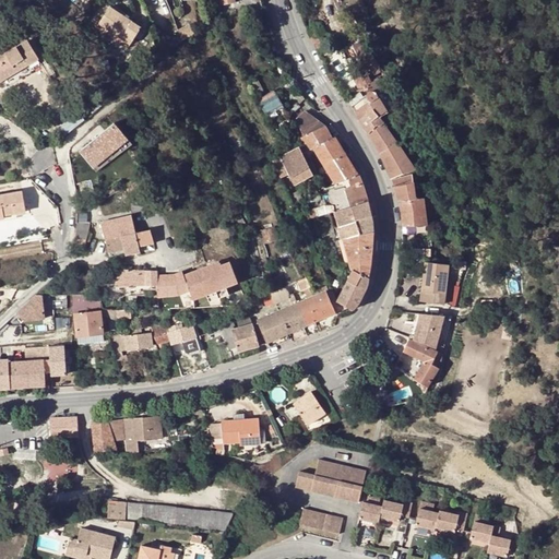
[(361,7),(359,0),(344,0),(346,10),(361,7)]
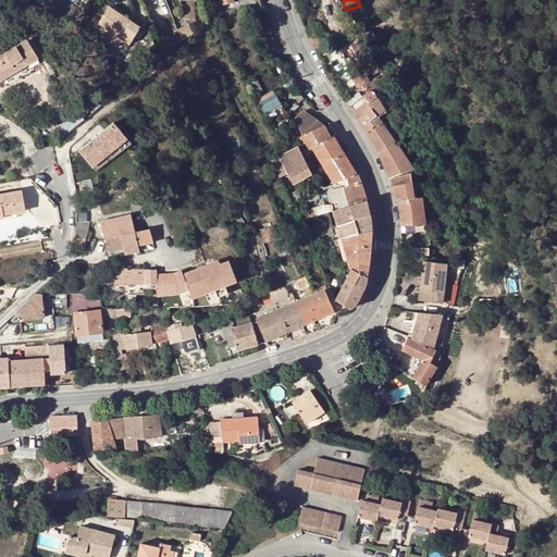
[(141,27),(130,20),(116,10),(111,7),(100,23),(132,44),(141,27)]
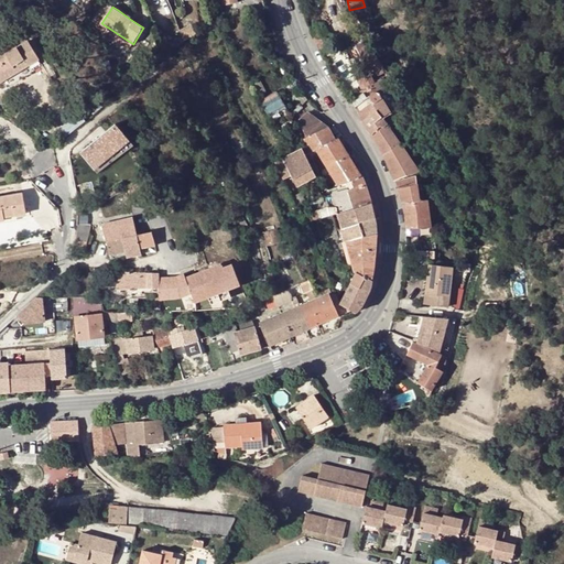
[(120,8),(118,10),(131,20),(133,17),(120,8)]
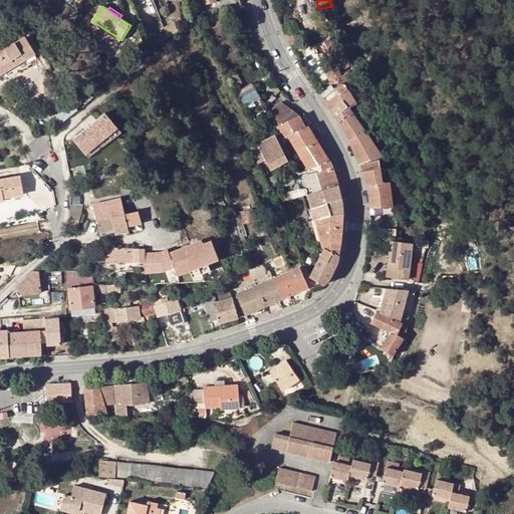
[(216,19),(215,14),(205,17),(207,22),(216,19)]
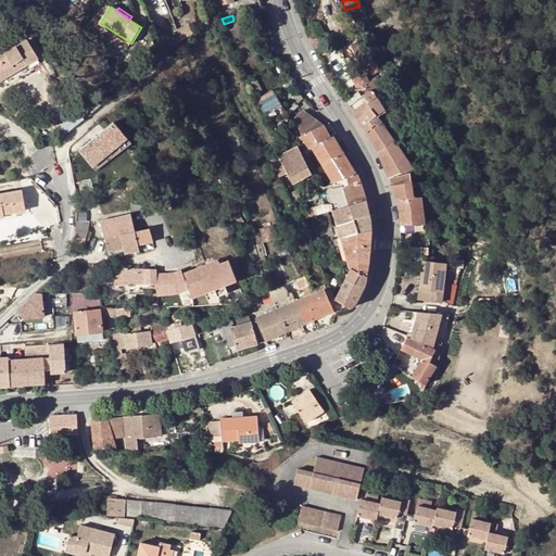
[(325,37),(314,42),(317,48),(328,42),(325,37)]
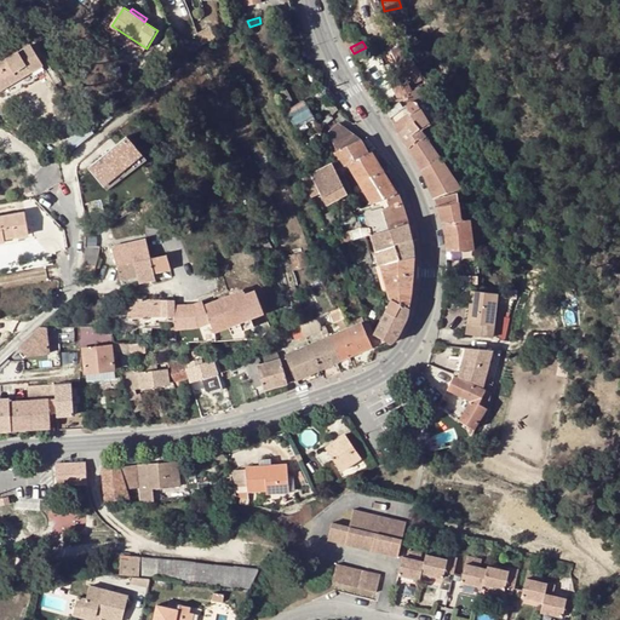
[(0,58),(0,91),(15,82),(44,65),(32,45),(4,61),(3,57),(0,58)]
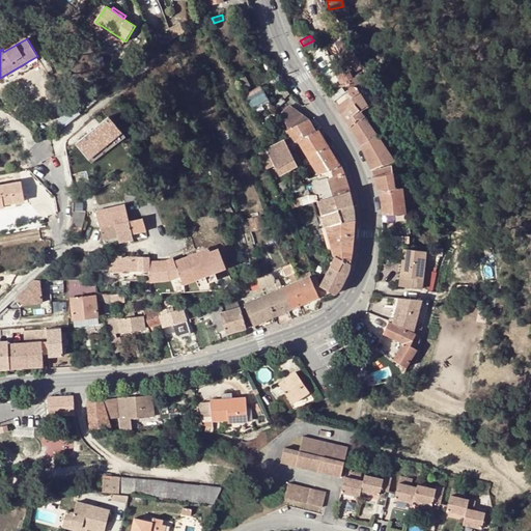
[(338,76),(341,82),(352,76),(348,70),(338,76)]
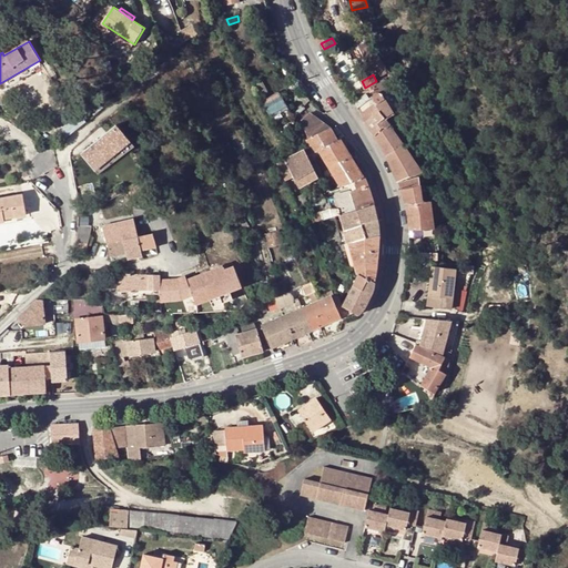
[(365,102),(357,108),(361,113),(368,107),(375,101),(375,100),(375,99),(375,98),(375,97),(376,95),(376,94),(378,94),(379,94),(382,95),(383,95),(379,91),(365,102)]
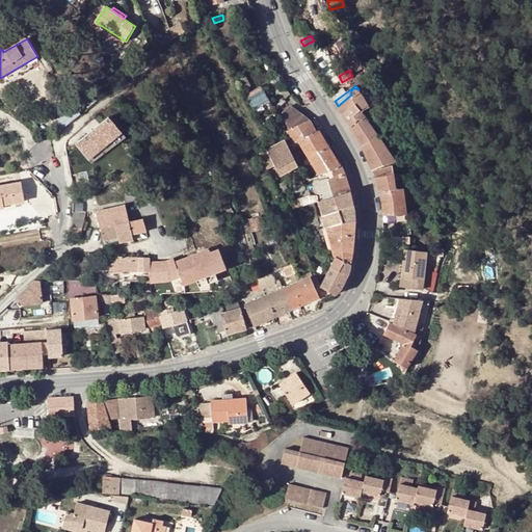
[(262,86),(246,95),(254,107),(268,99),(262,86)]
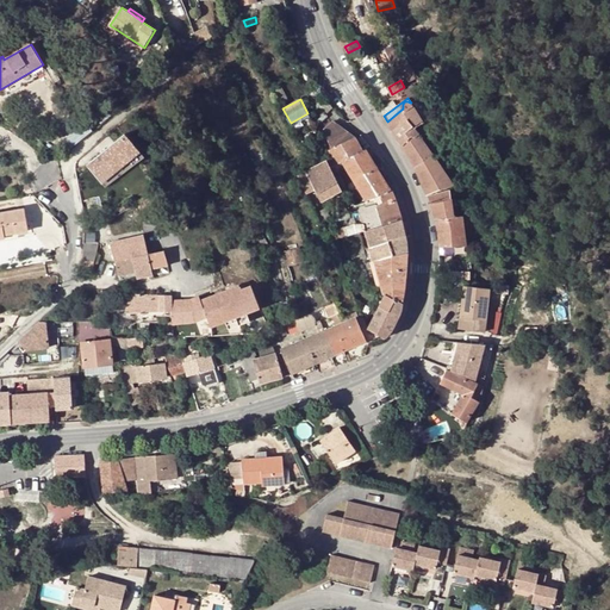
[(396,114),(387,122),(391,128),(392,131),(400,142),(403,145),(411,136),(415,136),(417,135),(418,135),(419,132),(415,126),(421,123),(415,107),(411,103),(403,109),(396,114)]
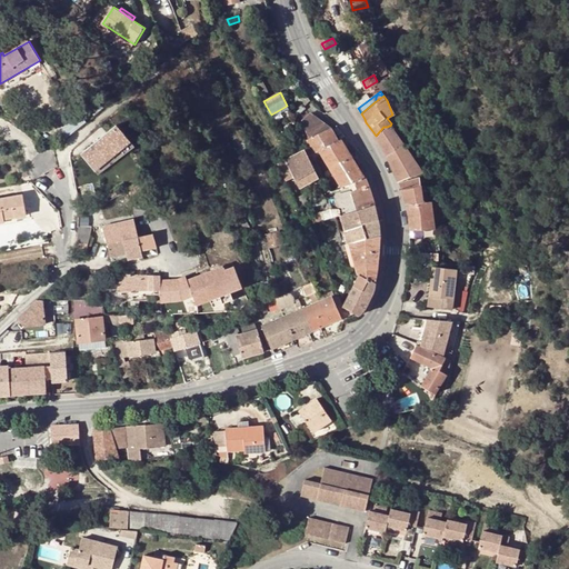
[(321,121),(311,113),(302,121),(310,139),(308,140),(315,153),(320,151),(339,182),(343,188),(343,187),(355,181),(365,177),(356,163),(341,139),(338,141),(331,128),(321,121)]
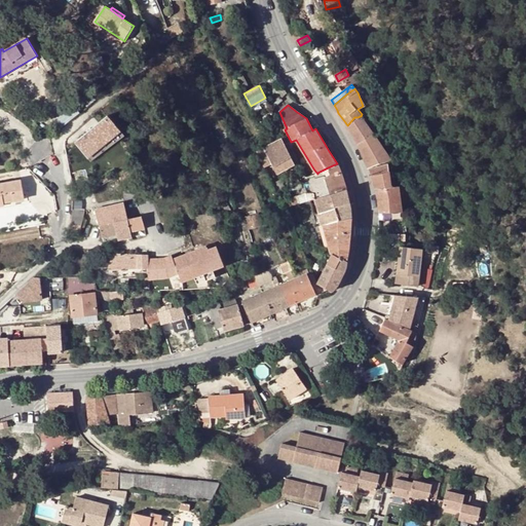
[(115,114),(79,139),(92,158),(129,134),(115,114)]
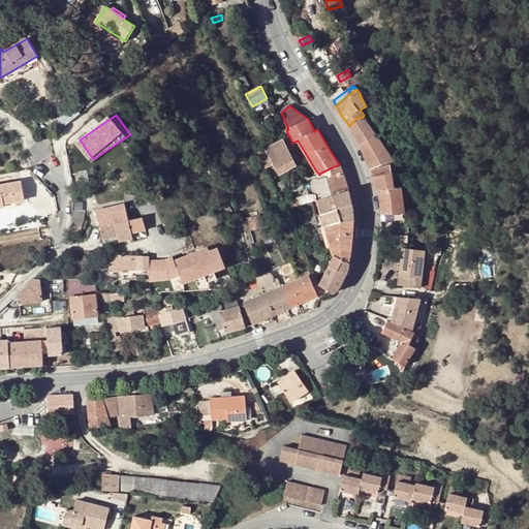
[(367,122),(363,117),(362,117),(360,118),(356,118),(349,126),(353,133),(360,144),(364,151),(371,168),(381,164),(393,160),(391,155),(377,136),(367,122)]
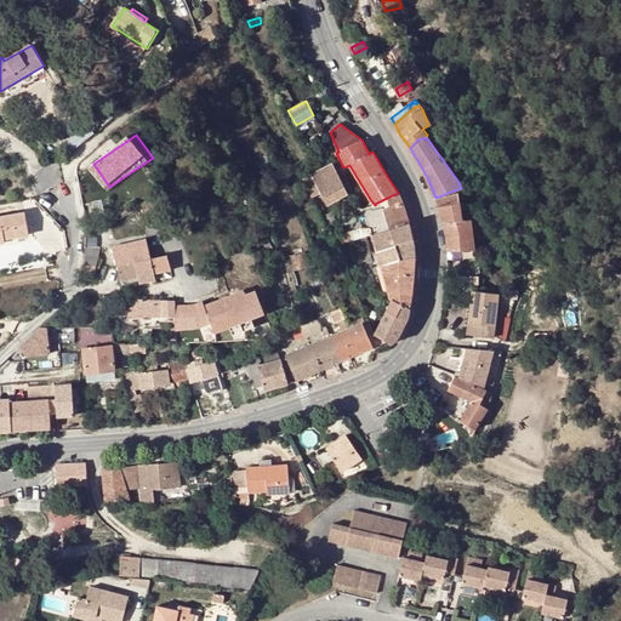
[(328,205),(348,193),(337,170),(334,164),(318,174),(306,181),(313,197),(322,193),(328,205)]
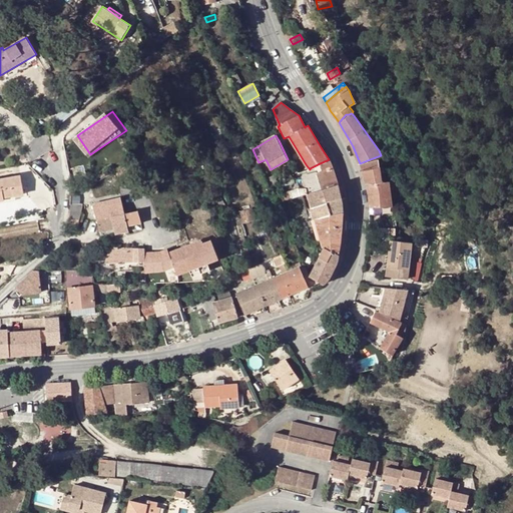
[(282,194),(277,196),(279,202),(285,200),(304,194),(308,193),(323,188),(333,185),(338,183),(334,170),(332,167),(329,159),(320,163),(323,170),(316,172),(303,176),(303,178),(304,181),(306,187),(306,188),(300,188),(297,189),(290,191),(282,194)]
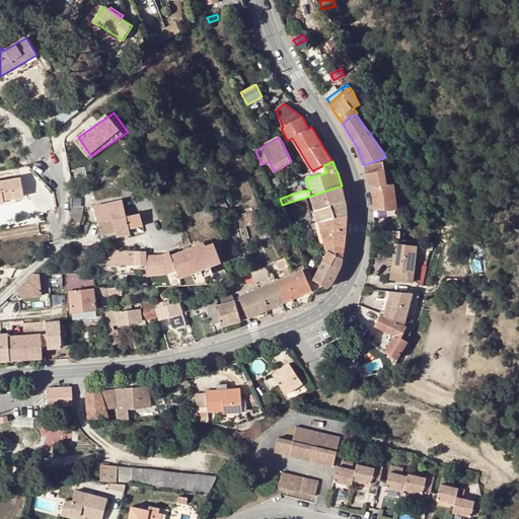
[(395,208),(393,184),(385,184),(385,180),(384,173),(383,167),(382,163),(365,167),(366,170),(370,183),(373,198),(374,209),(395,208)]
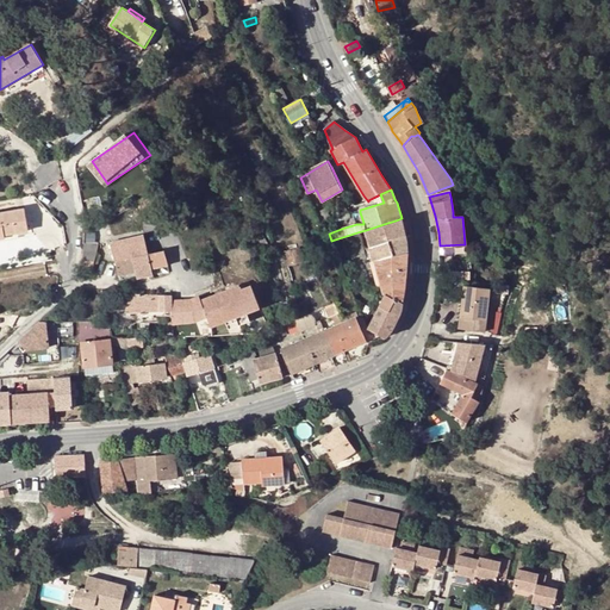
[(136,206),(139,213),(153,206),(162,200),(160,194),(148,199),(136,206)]
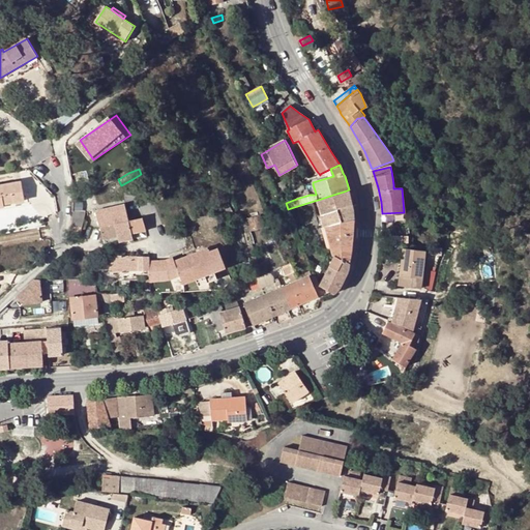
[(107,179),(98,183),(100,188),(112,182),(117,179),(115,174),(107,179)]
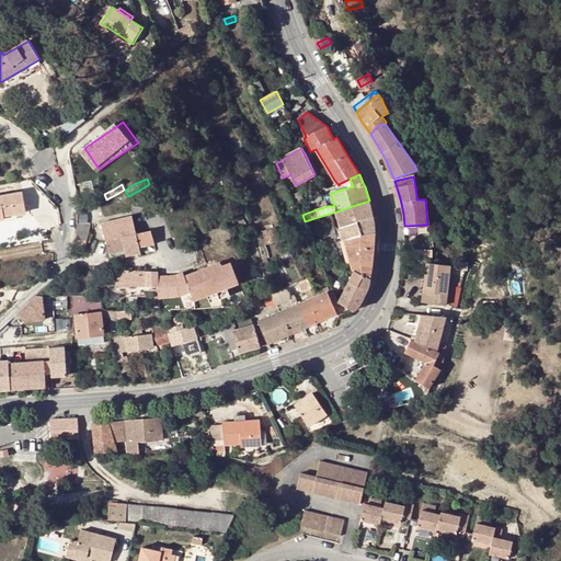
[(0,218),(9,217),(9,215),(26,212),(23,192),(0,195),(0,218)]
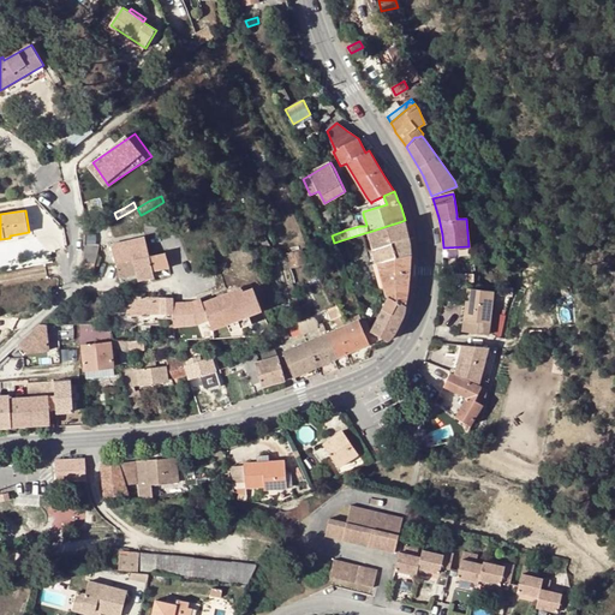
[(168,210),(160,215),(168,231),(177,226),(168,210)]
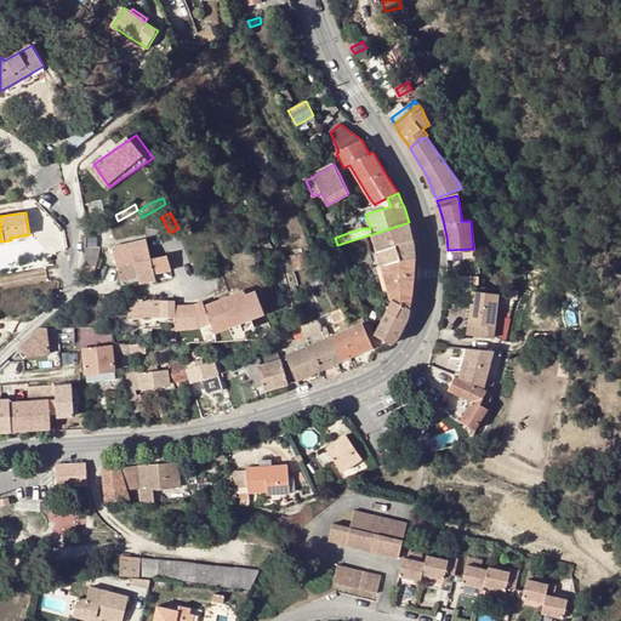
[(332,212),(324,217),(326,224),(336,221),(332,212)]
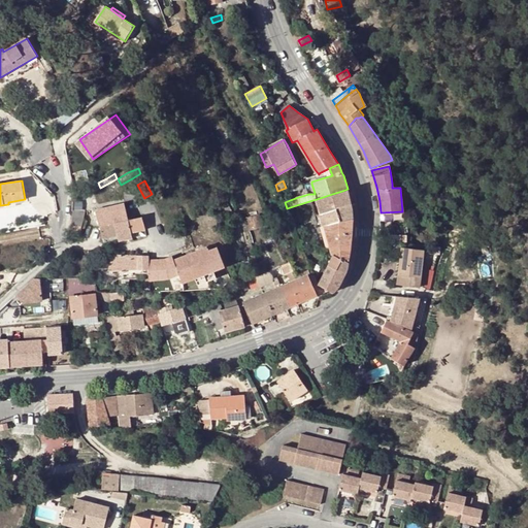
[(332,194),(317,199),(320,212),(325,211),(335,208),(345,205),(352,203),(350,196),(348,189),(342,191),(332,194)]
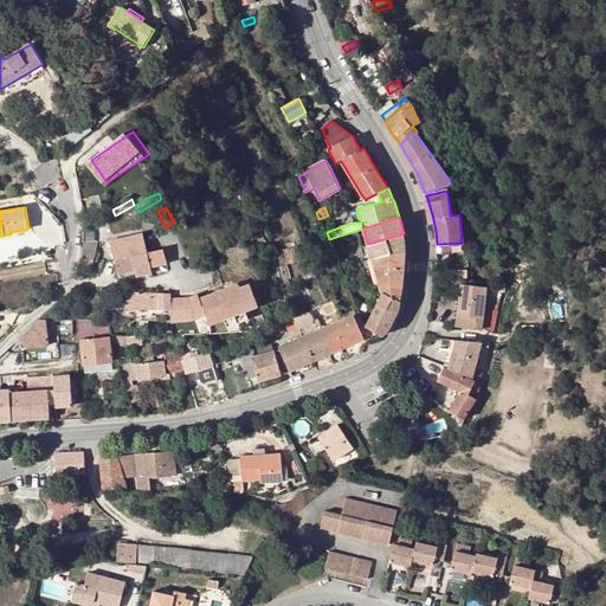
[(256,236),(262,244),(266,242),(262,233),(256,236)]
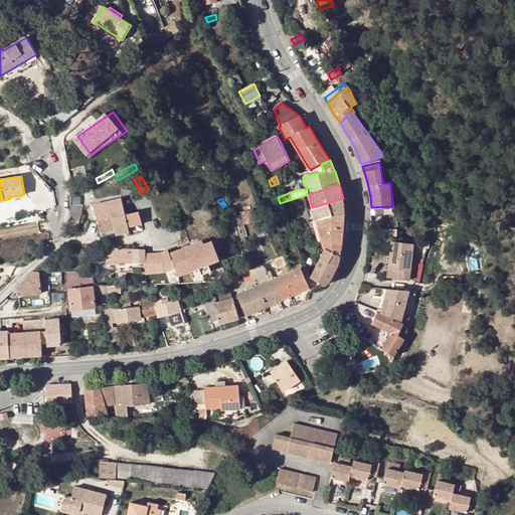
[(312,207),(316,220),(344,213),(344,204),(343,198),(337,200),(327,203),(317,206),(312,207)]
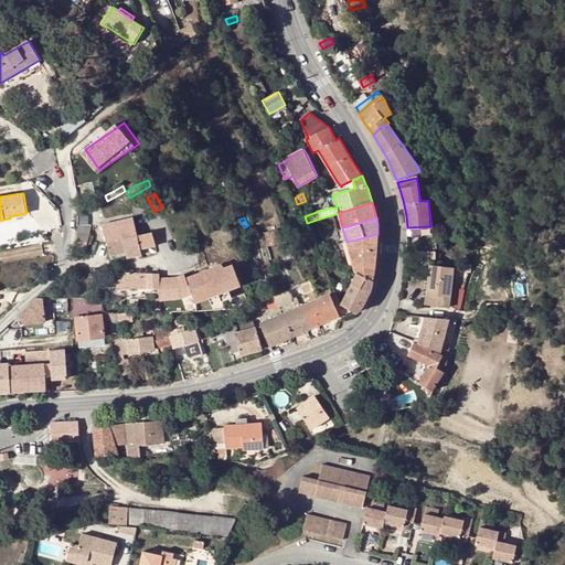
[(125,238),(138,235),(132,219),(118,222),(119,228),(121,240),(125,238)]
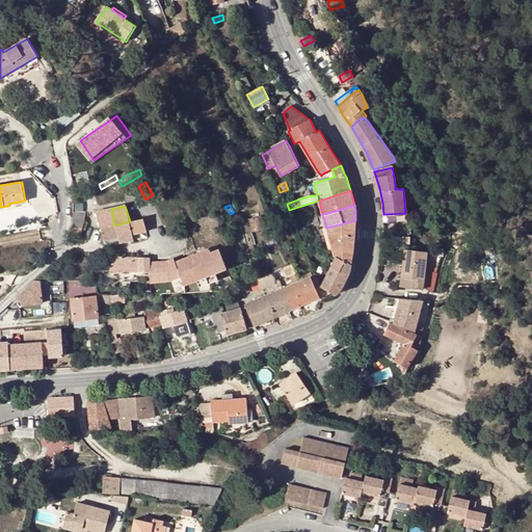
[(112,215),(99,218),(101,228),(102,228),(114,225),(112,215)]
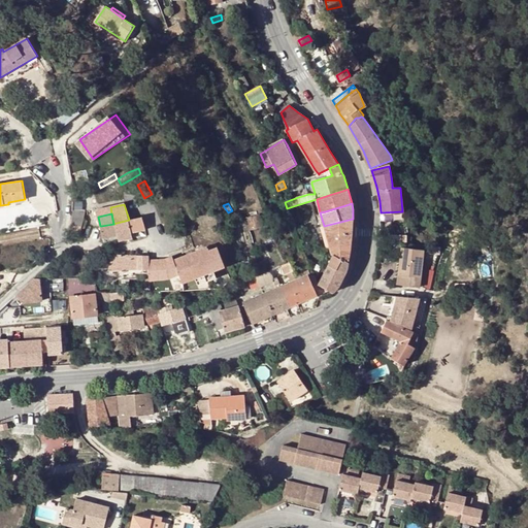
[(248,218),(251,230),(262,226),(259,215),(248,218)]
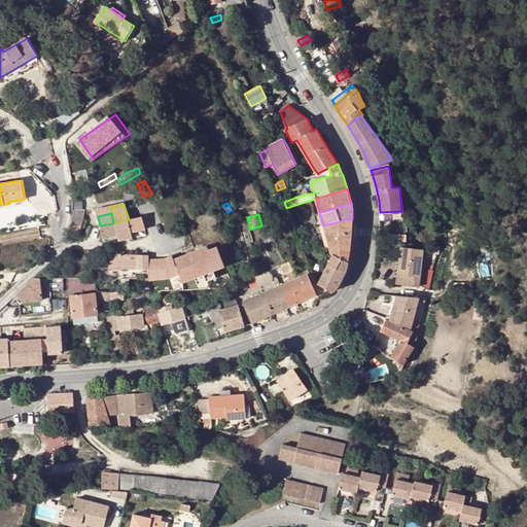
[(83,220),(83,216),(73,215),(71,232),(80,233),(81,227),(85,227),(86,220),(83,220)]
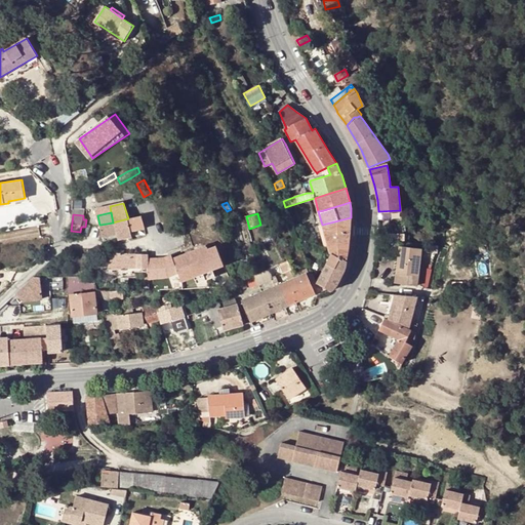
[(142,216),(128,218),(131,231),(137,230),(145,229),(142,216)]
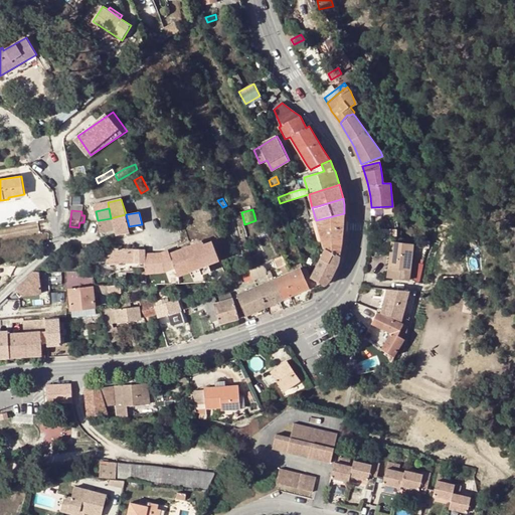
[(324,247),(324,249),(339,256),(340,249),(342,242),(343,222),(344,213),(316,220),(324,247)]
